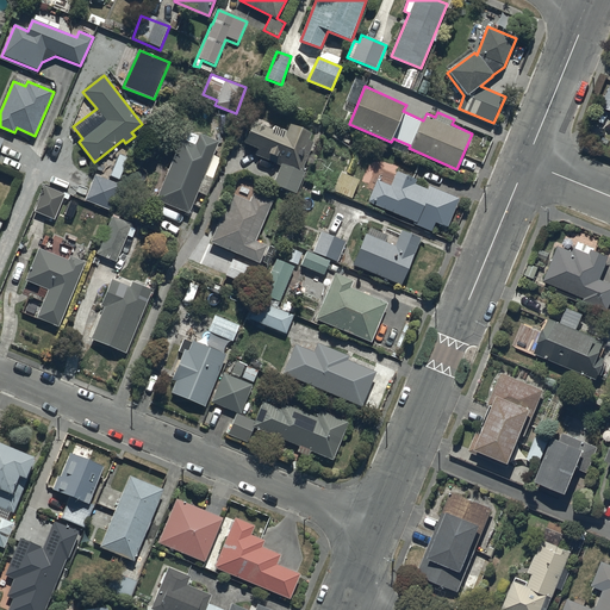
[(253,123),(244,143),(259,149),(256,155),(281,165),(274,182),(298,193),(306,172),(303,169),(315,141),(310,138),(312,134),(291,124),(287,131),(273,125),(271,131),(253,123)]
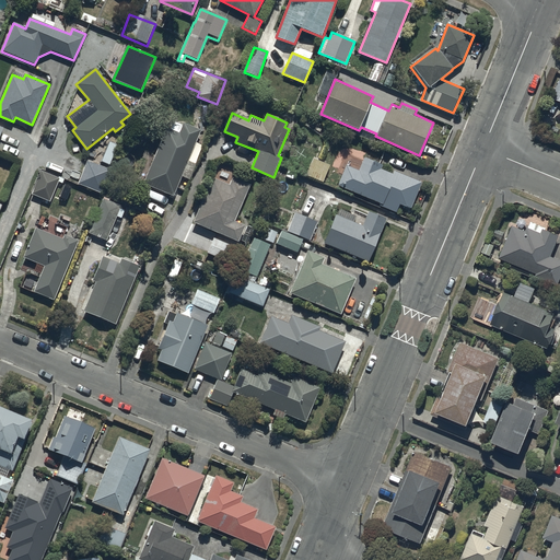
[(170,129),(166,128),(142,184),(173,196),(181,176),(189,179),(196,163),(188,160),(201,130),(184,123),(184,125),(173,120),(170,129)]
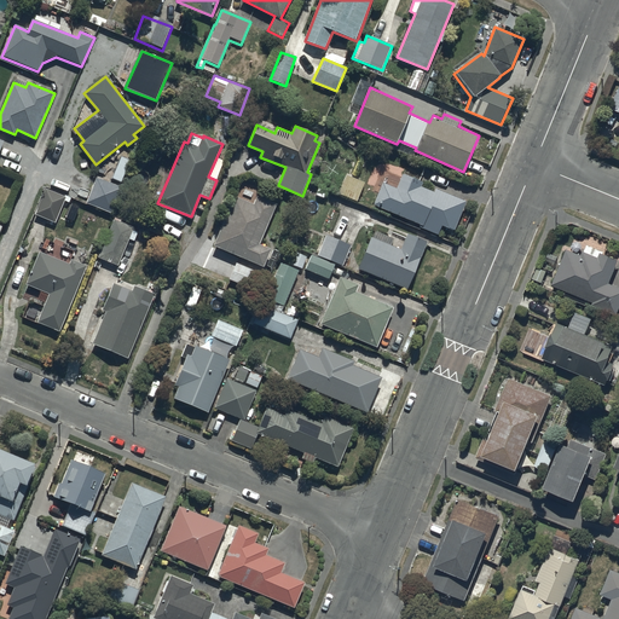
[(383,183),(374,206),(422,225),(421,227),(439,235),(443,225),(455,231),(467,202),(435,189),(434,192),(421,186),(423,183),(403,174),(397,189),(383,183)]
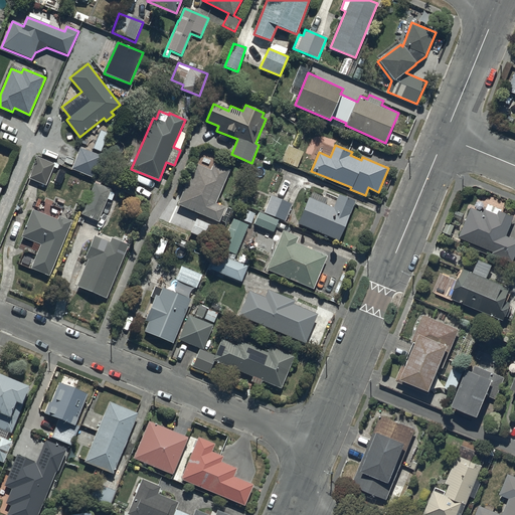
[(303,152),(288,146),(282,162),(297,167),(303,152)]
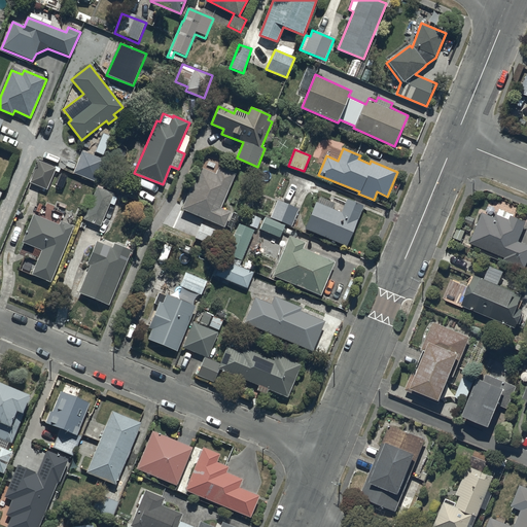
[(105,160),(82,151),(74,173),(97,182),(105,160)]
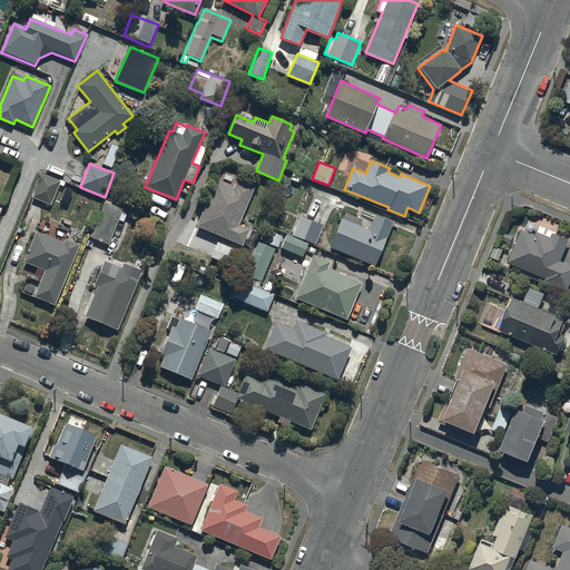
[(60,182),(42,174),(33,197),(51,204),(60,182)]
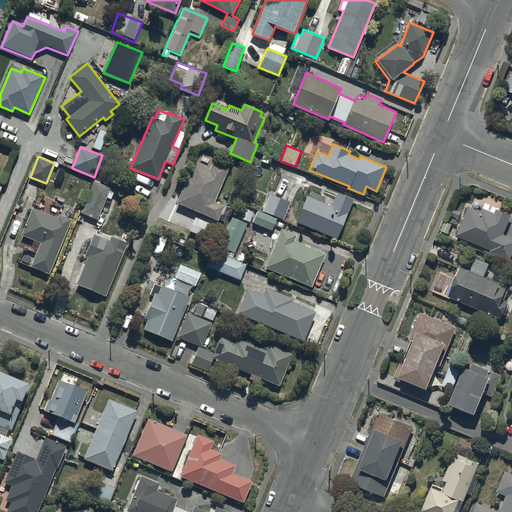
[(211,168),(194,161),(176,203),(218,220),(224,206),(215,202),(228,169),(213,163),(211,168)]
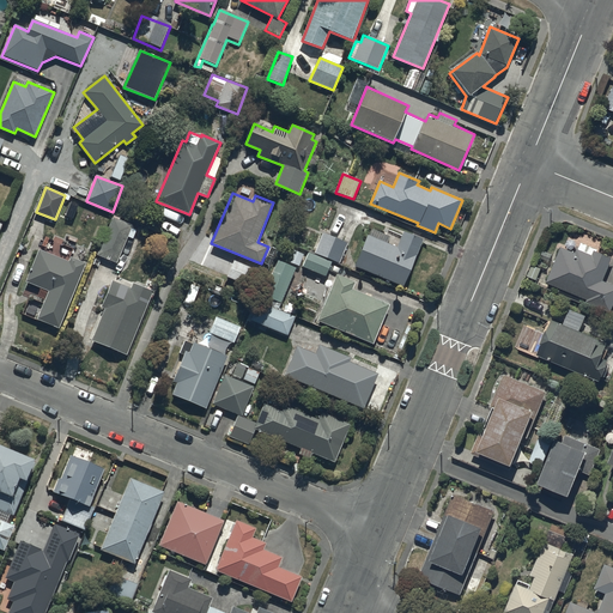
[(121,218),(114,214),(98,255),(117,262),(133,225),(120,220),(121,218)]
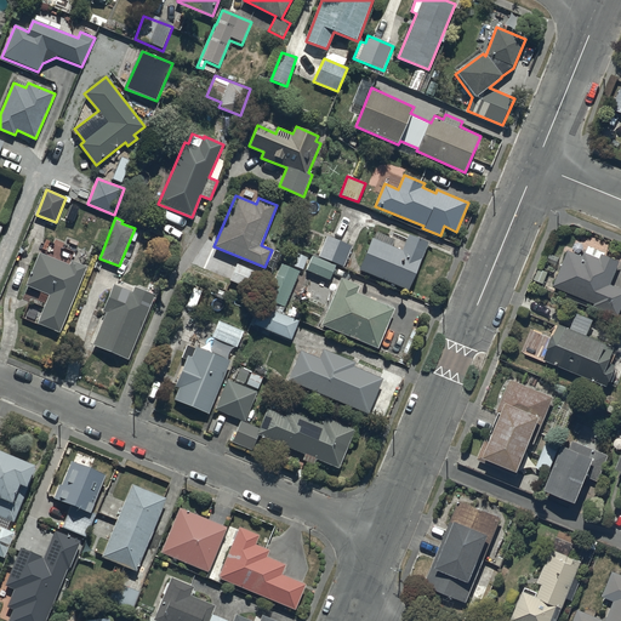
[(429,243),(410,235),(403,251),(393,246),(397,239),(377,231),(360,271),(410,291),(429,243)]
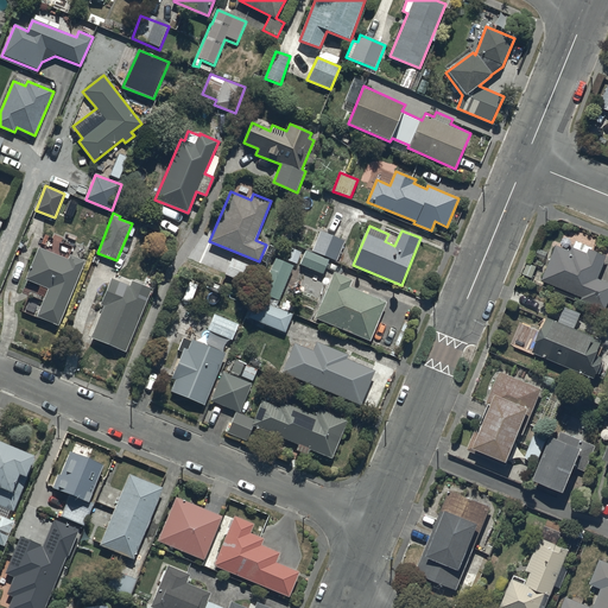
[(320,233),(312,252),(337,261),(344,242),(320,233)]
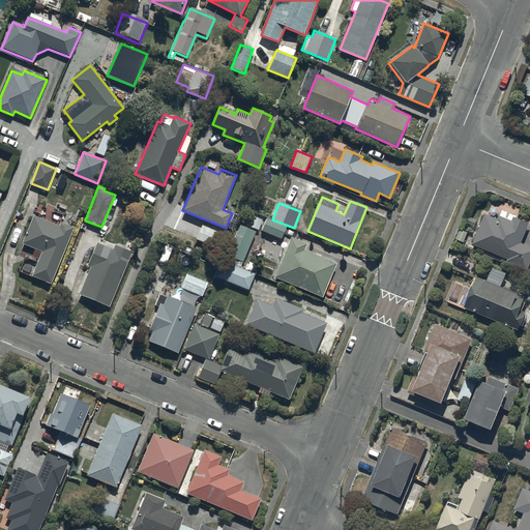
[(484,214),(472,246),(506,260),(504,266),(526,274),(529,263),(529,248),(520,244),(528,225),(514,219),(516,216),(501,211),(497,219),(484,214)]
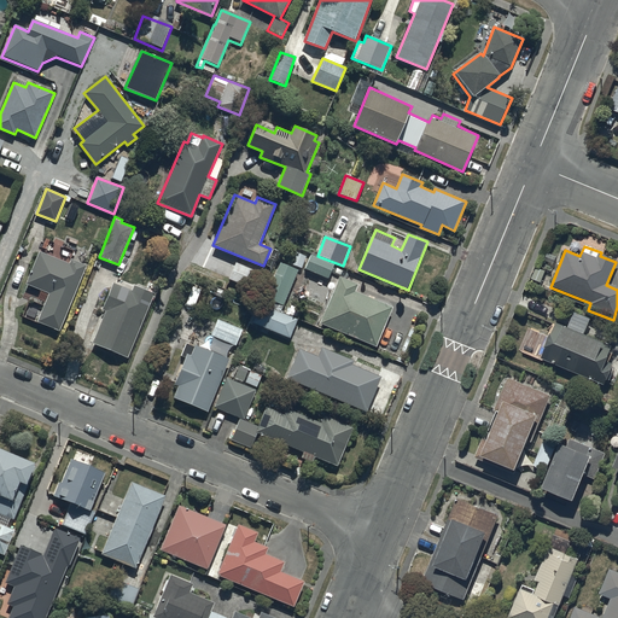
[(48,293),(36,322),(59,332),(86,264),(71,258),(69,264),(39,252),(25,285),(48,293)]
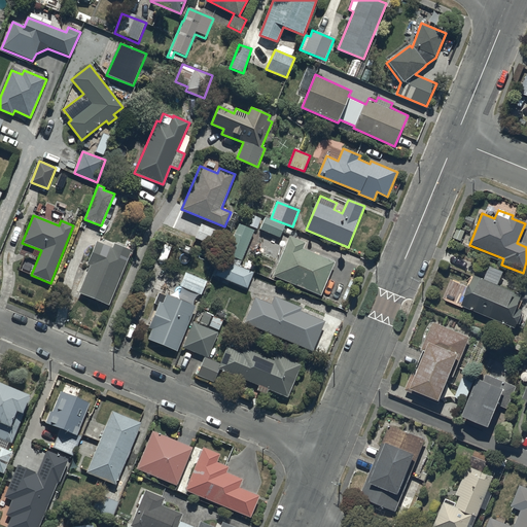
[(252,215),(247,224),(257,230),(261,219),(252,215)]
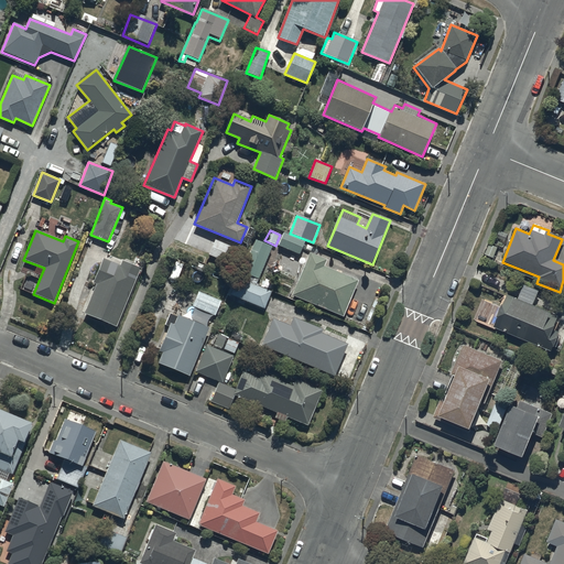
[(299,253),(304,241),(284,232),(280,246),(299,253)]
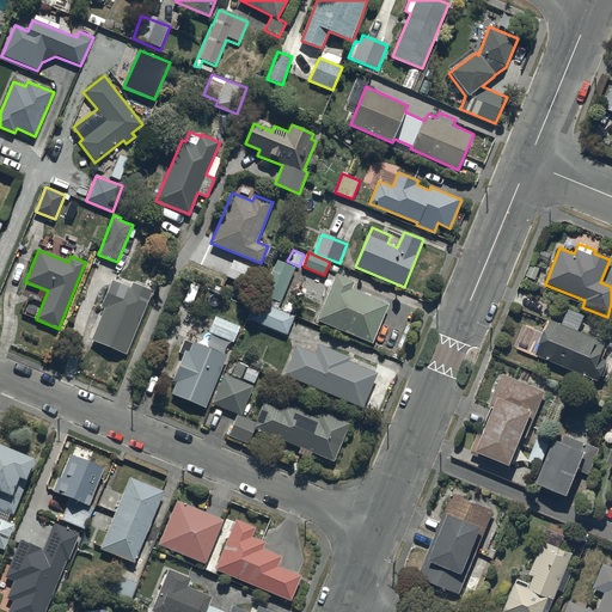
[(259,270),(233,259),(227,276),(252,287),(259,270)]
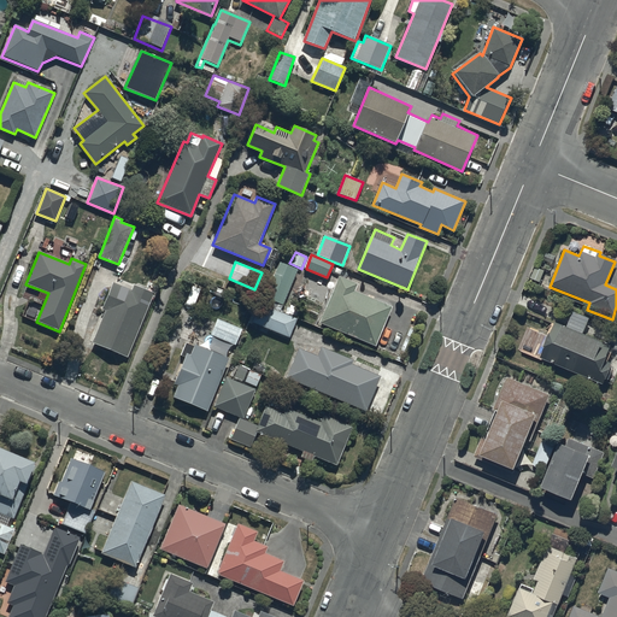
[(281,262),(265,297),(285,305),(300,270),(281,262)]
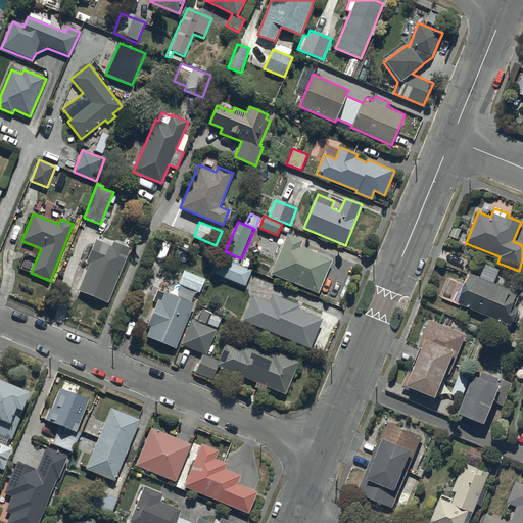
[(270,276),(318,295),(332,260),(300,247),(302,242),(286,236),(270,276)]
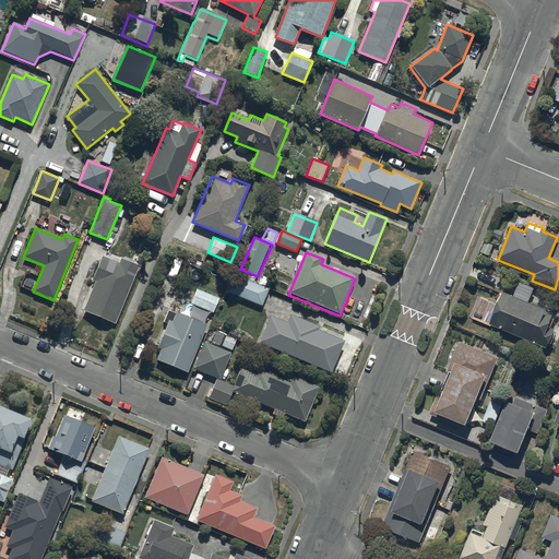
[(116,324),(140,264),(122,258),(120,262),(103,256),(93,280),(96,281),(84,311),(116,324)]
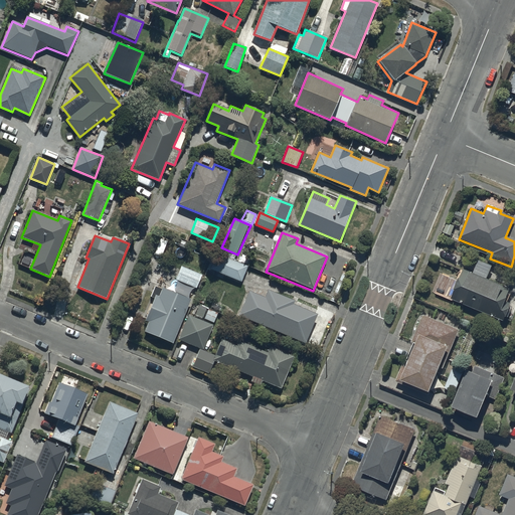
[(251,258),(241,253),(238,262),(248,266),(251,258)]
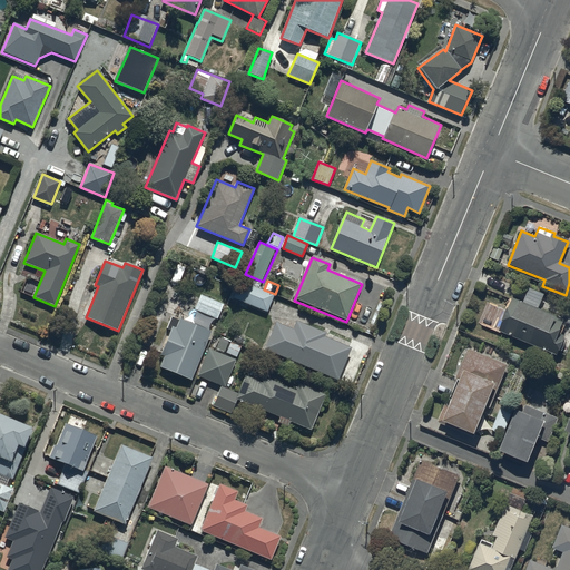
[(267,313),(275,295),(242,282),(234,300),(267,313)]
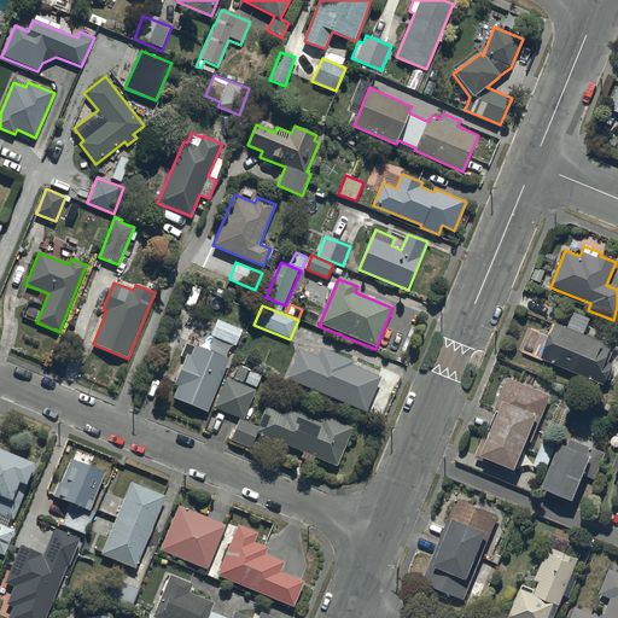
[(573,313),(566,328),(557,324),(541,360),(605,386),(614,363),(607,361),(612,348),(583,336),(589,320),(573,313)]
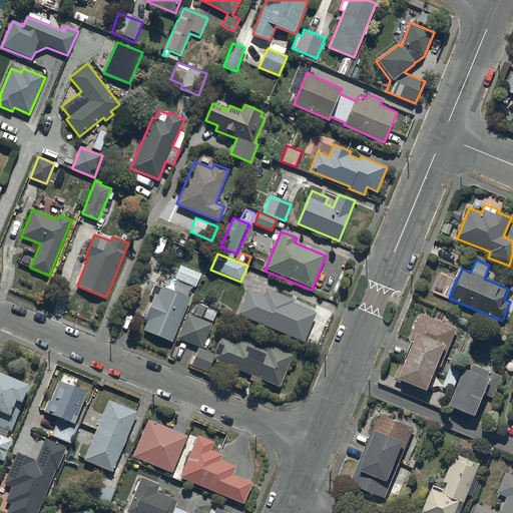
[(180,266),(175,279),(195,288),(200,275),(180,266)]
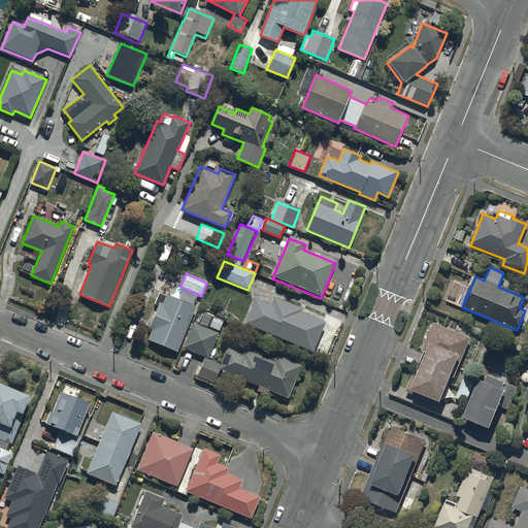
[(177,353),(196,307),(160,294),(156,305),(159,306),(150,329),(153,330),(149,341),(177,353)]
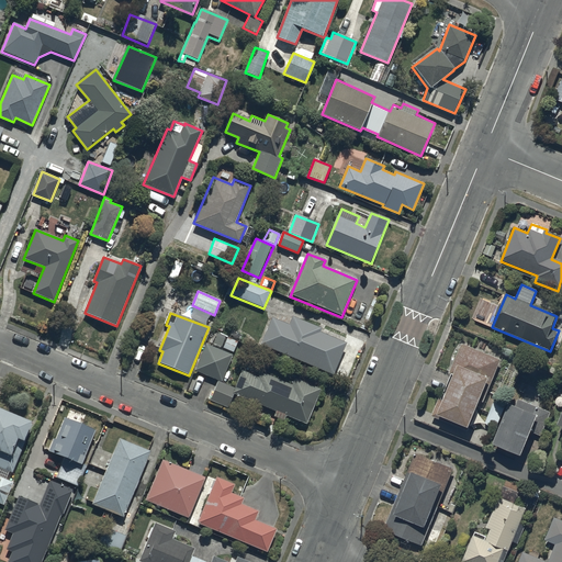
[(272,317),(261,345),(333,375),(347,344),(321,333),(323,328),(293,315),(290,324),(272,317)]
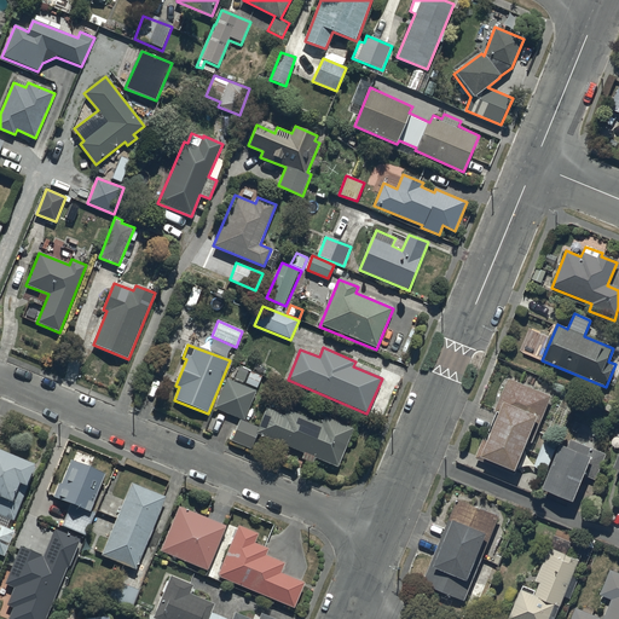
[(256,391),(227,379),(215,408),(244,421),(256,391)]
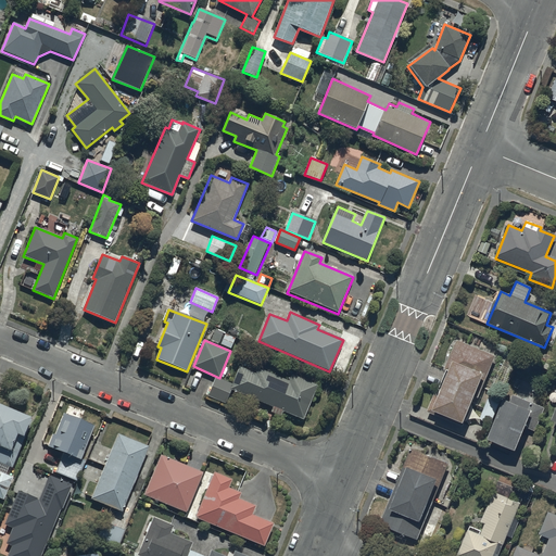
[(475,396),(478,397),(495,356),(455,340),(443,369),(446,370),(437,395),(433,394),(426,413),(462,427),(475,396)]
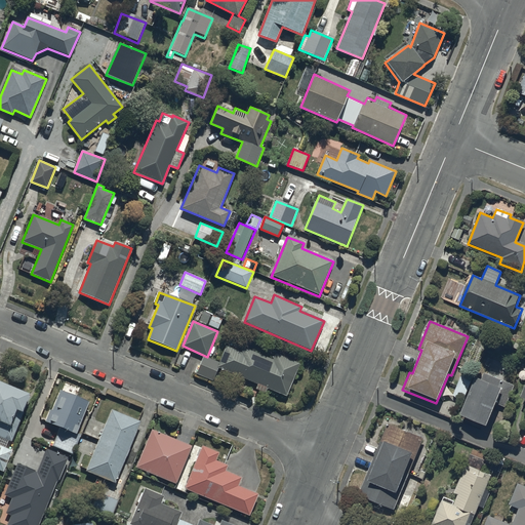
[(226,347),(219,362),(203,356),(196,374),(213,380),(218,369),(287,397),(300,363),(276,354),(273,360),(244,348),(242,353),(226,347)]
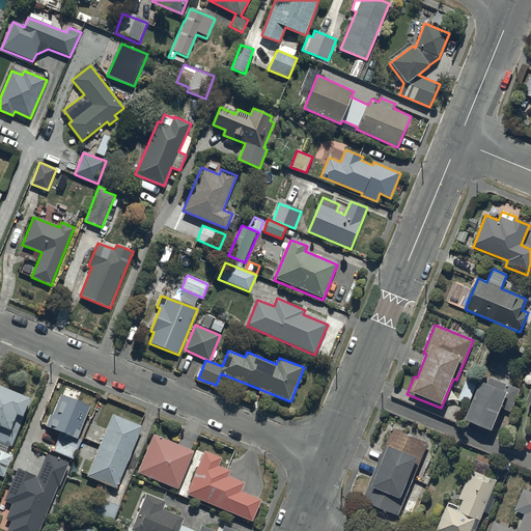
[(486,383),(481,381),(465,419),(491,430),(501,408),(510,412),(520,390),(490,376),(486,383)]
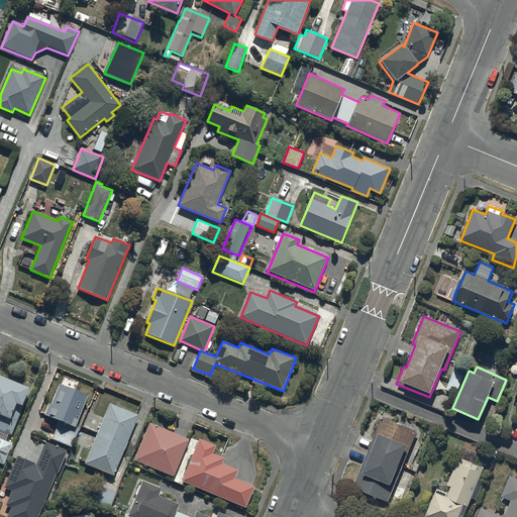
[(31,388),(0,375),(0,462),(3,464),(12,443),(6,440),(8,434),(11,435),(31,388)]
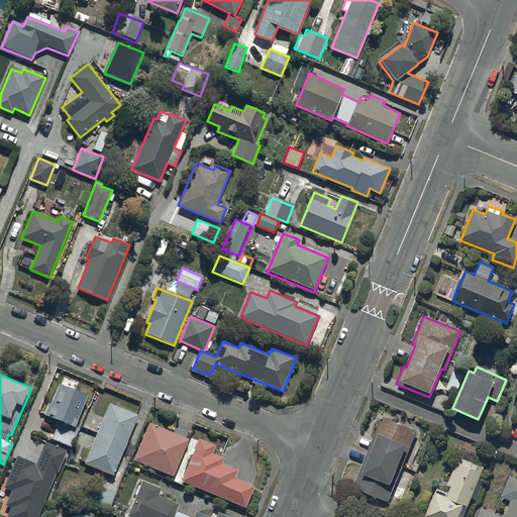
[(88,396),(60,384),(50,404),(48,403),(43,415),(59,422),(52,438),(72,447),(80,428),(75,426),(88,396)]
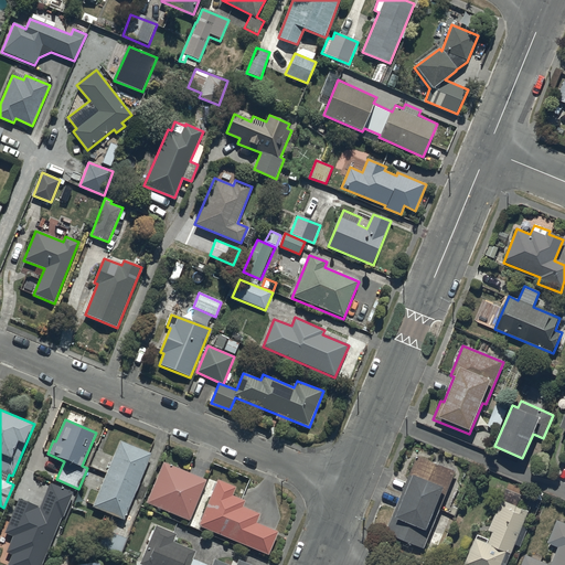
[(125,520),(152,454),(120,440),(113,457),(96,450),(91,466),(108,472),(94,507),(125,520)]
